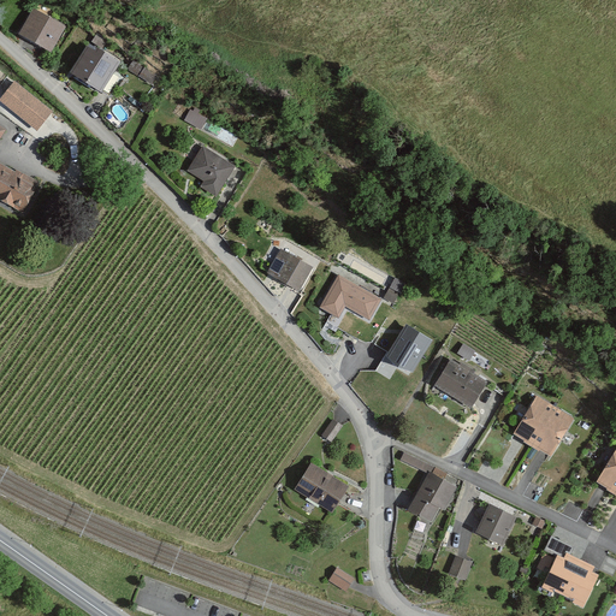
[(67,27),(35,7),(19,35),(52,54),(67,27)]
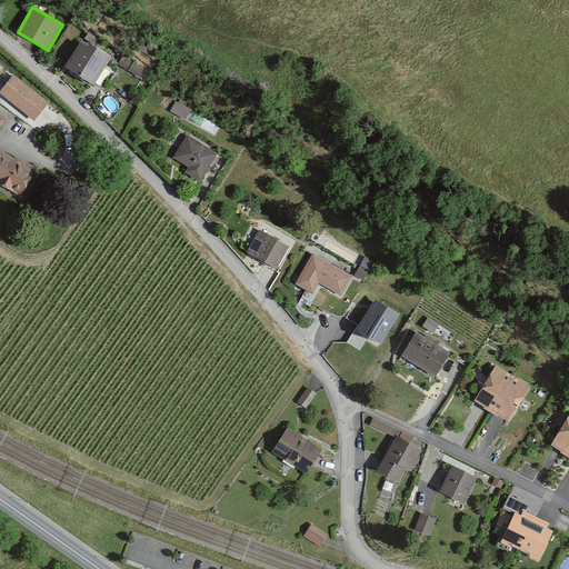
[(113,57),(80,36),(59,67),(93,89),(113,57)]
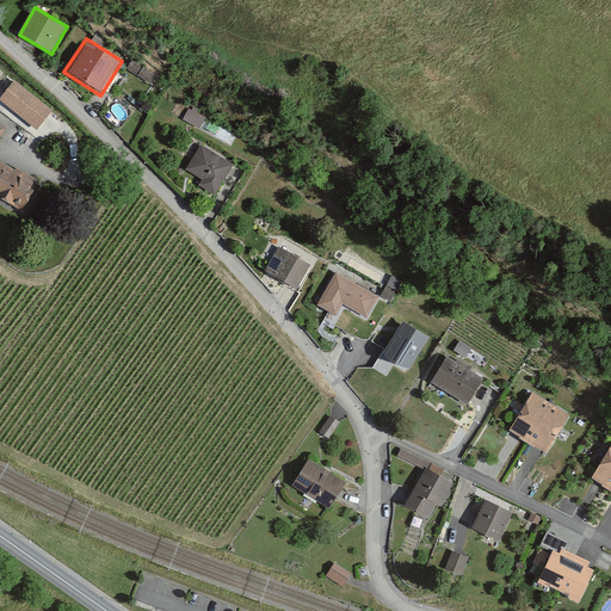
[(54,109),(14,79),(1,97),(41,127),(54,109)]
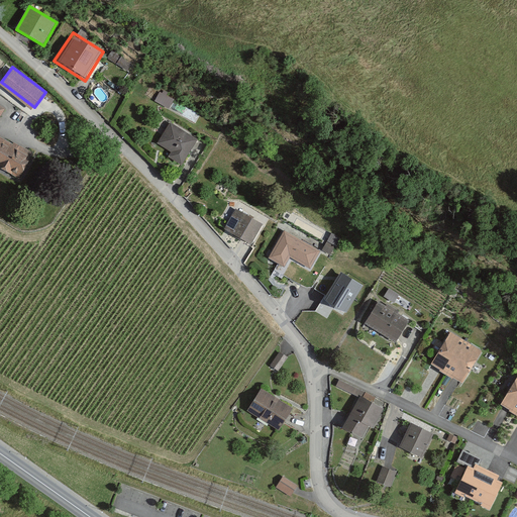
[(162,91),(156,99),(169,107),(175,99),(162,91)]
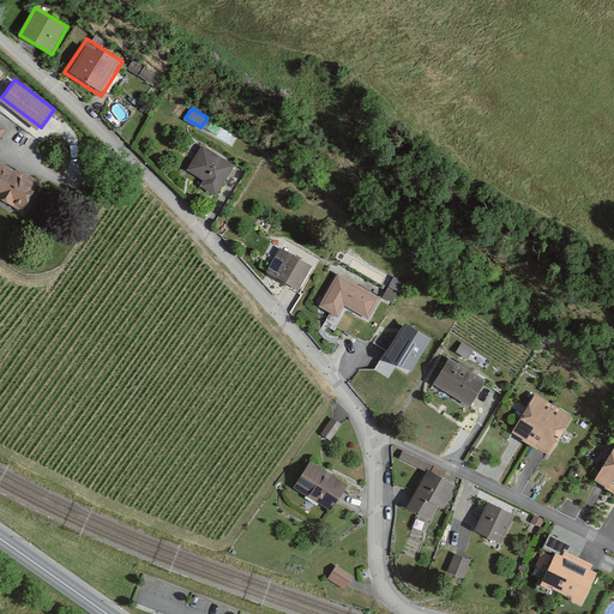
[(0,145),(12,130),(0,120),(0,145)]
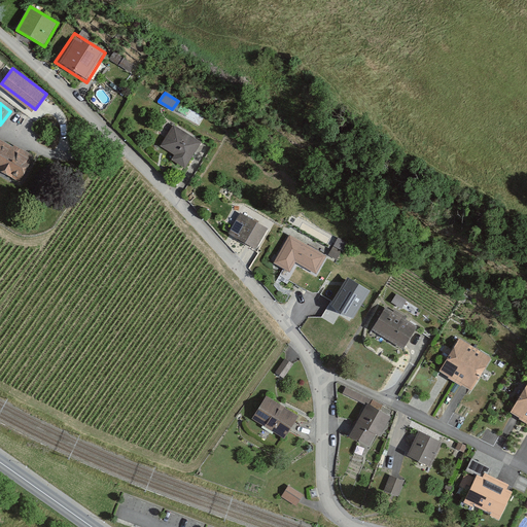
[(187,176),(203,152),(177,135),(161,159),(187,176)]
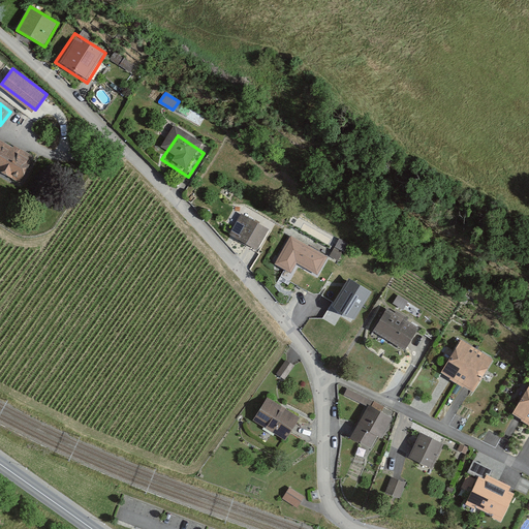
[(0,170),(19,181),(31,158),(0,142),(0,170)]
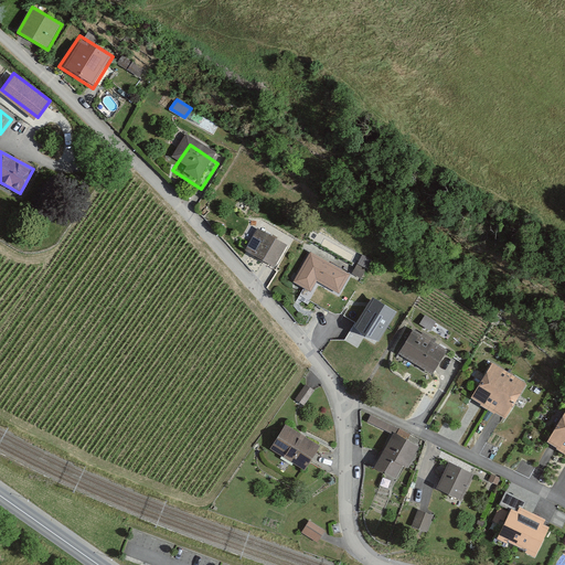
[(281,244),(255,230),(244,249),(270,264),(281,244)]
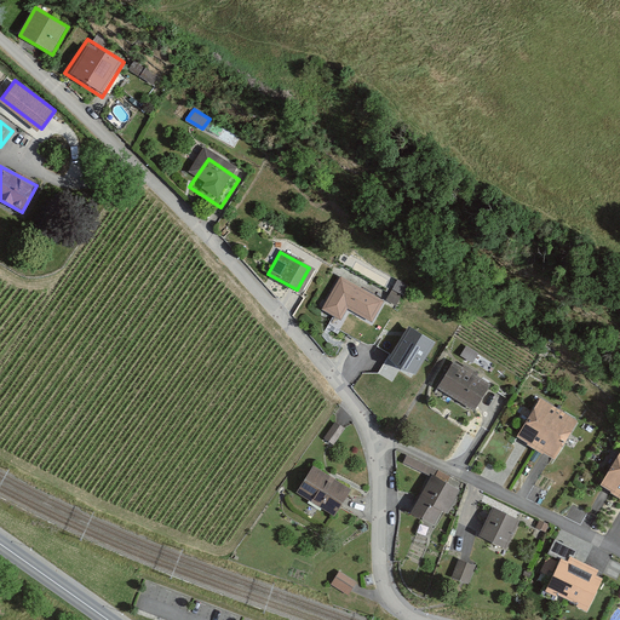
[(343,277),(325,309),(340,317),(348,305),(372,320),(383,300),(343,277)]
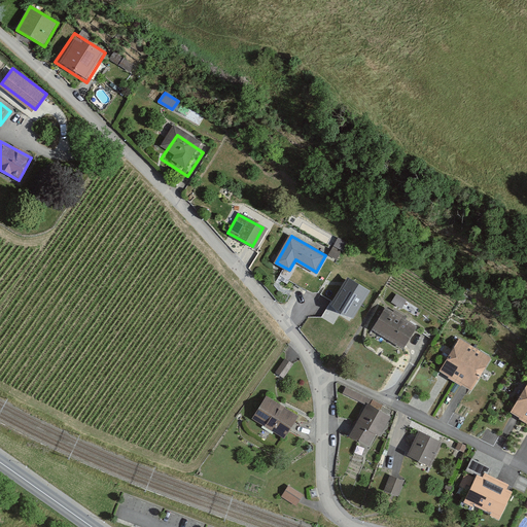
[(342,251),(334,246),(328,254),(337,259),(342,251)]
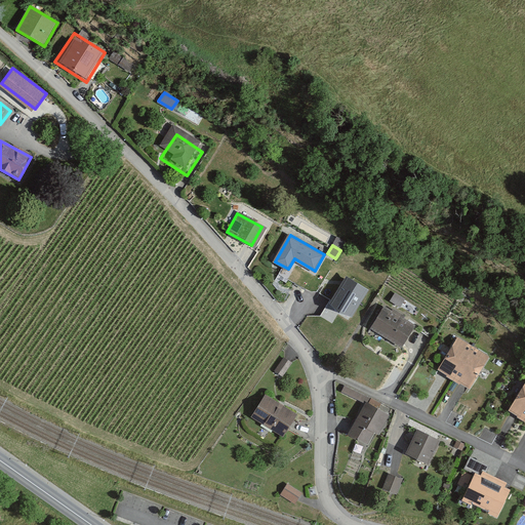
[(367,289),(347,277),(329,304),(350,316),(367,289)]
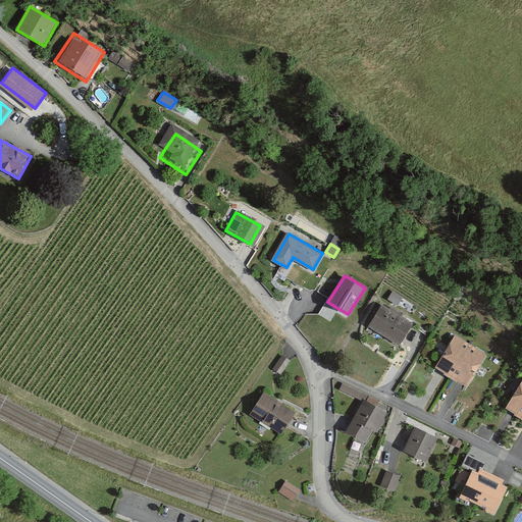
[(414,322),(383,305),(366,335),(398,352),(414,322)]
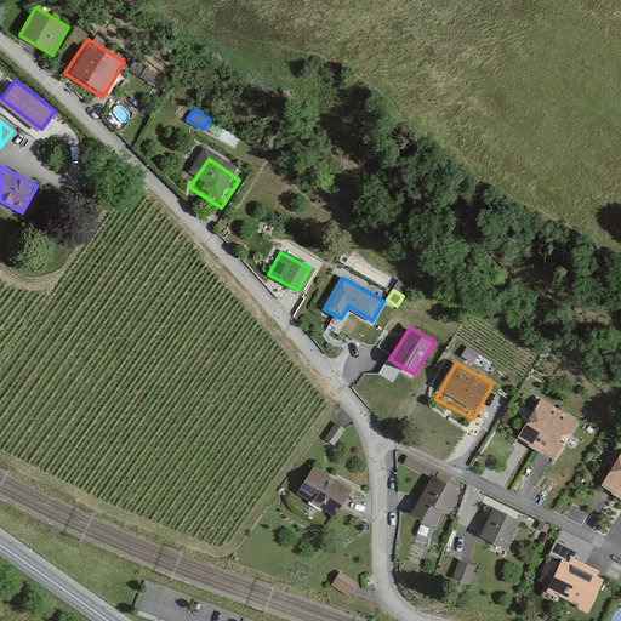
[(579,421),(542,399),(518,440),(556,462),(579,421)]
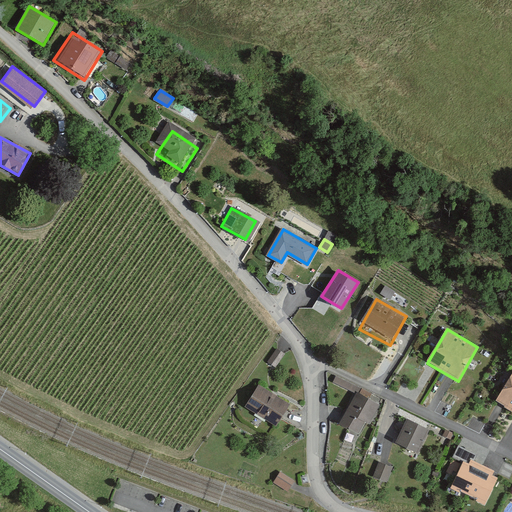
[(284,352),(278,347),(269,359),(275,364),(284,352)]
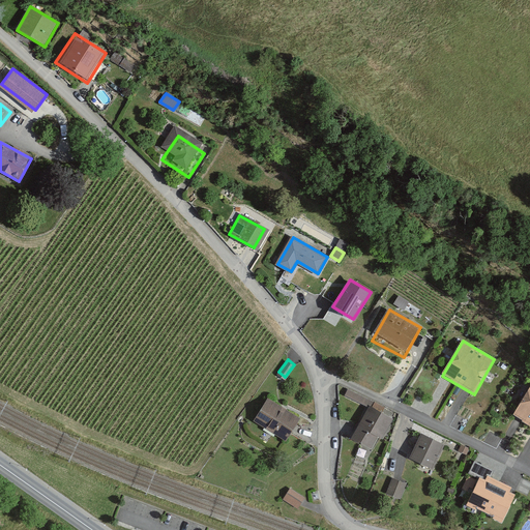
[(529,391),(513,417),(529,427),(529,391)]
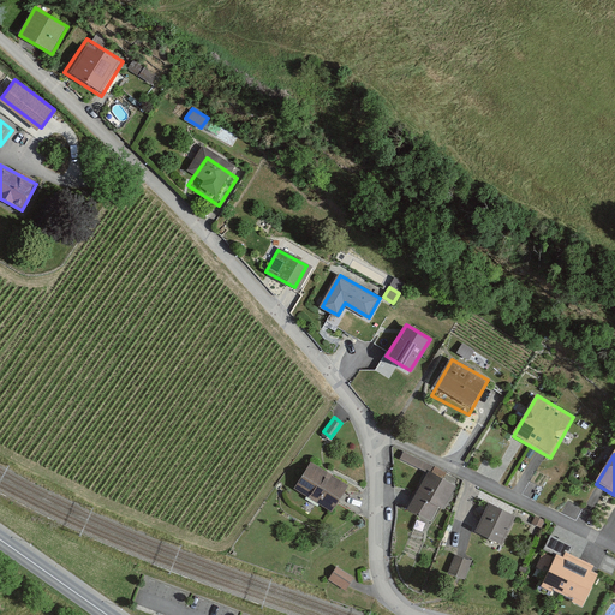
[(348,496),(304,466),(286,491),(330,521),(348,496)]
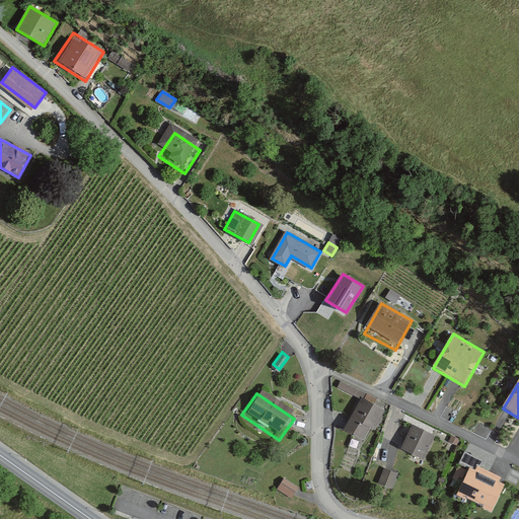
[(374,429),(383,412),(363,400),(347,430),(363,439),(370,426),(374,429)]
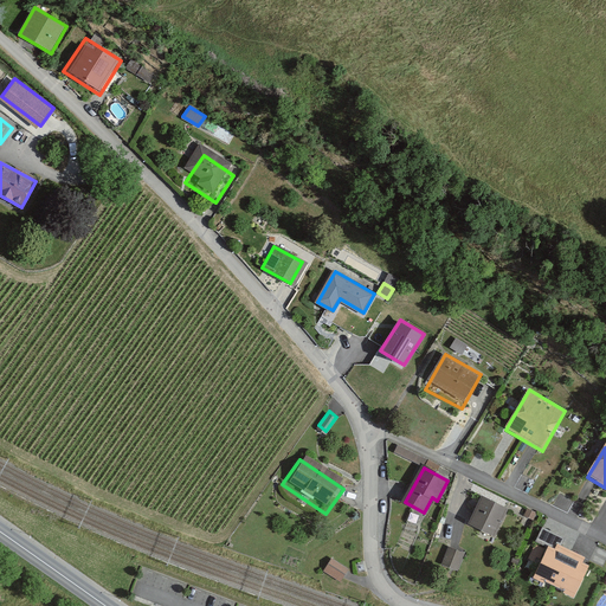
[(505,510),(482,498),(470,523),(494,535),(505,510)]
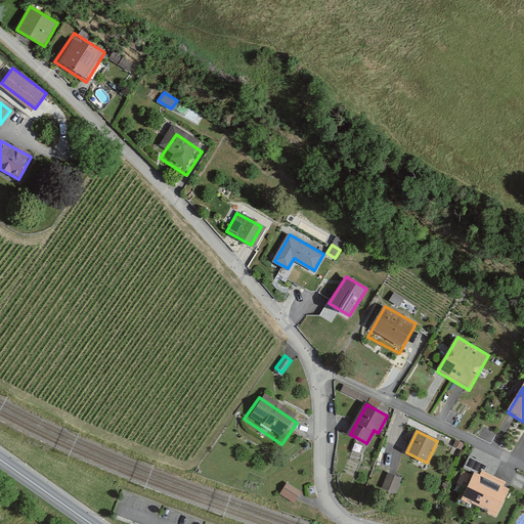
[(400,479),(389,474),(384,487),(395,492),(400,479)]
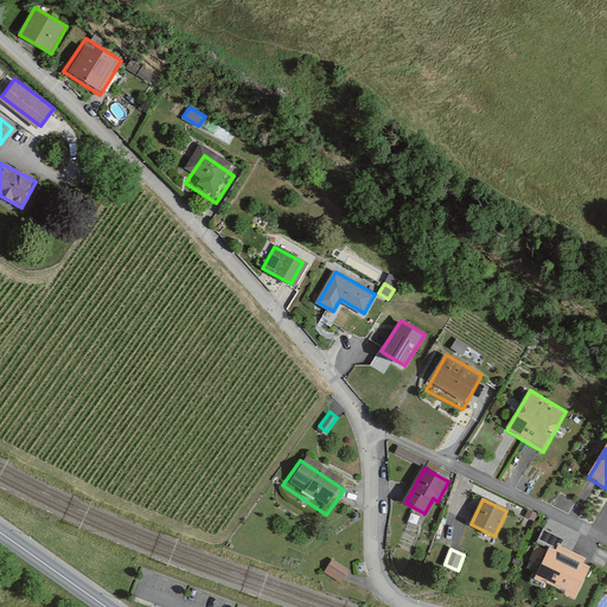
[(576,606),(592,580),(551,558),(534,589),(566,606),(576,606)]
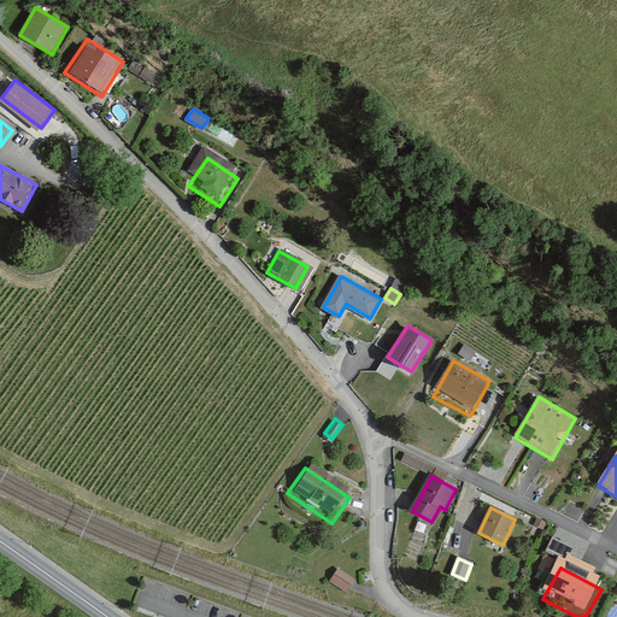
[(339,570),(330,582),(347,591),(353,580),(339,570)]
